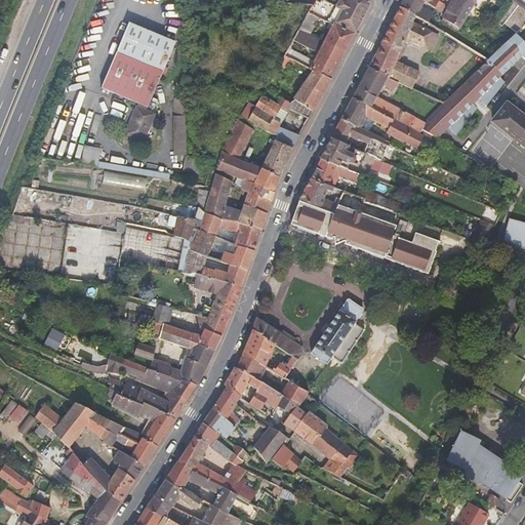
[(355,33),(369,5),(367,0),(347,0),(347,1),(345,0),(338,0),(335,6),(324,0),(320,0),(320,2),(316,0),(315,0),(312,5),(309,12),(319,16),(329,22),(333,24),(333,23),(355,33)]
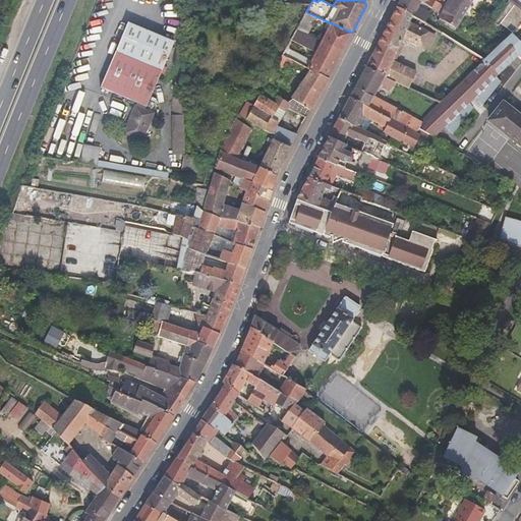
[(418,6),(421,2),(414,0),(400,0),(397,8),(414,17),(424,23),(430,12),(427,11),(418,6)]
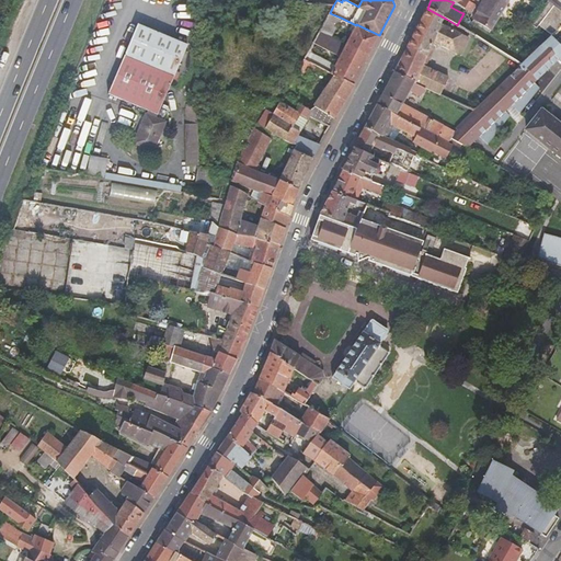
[(483,0),(472,19),(492,31),(510,0),(483,0)]
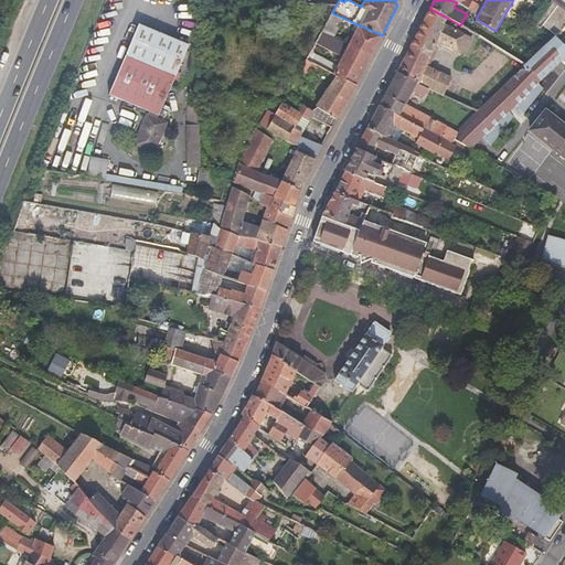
[(564,24),(564,9),(553,0),(550,0),(533,22),(540,29),(543,25),(555,34),(564,24)]
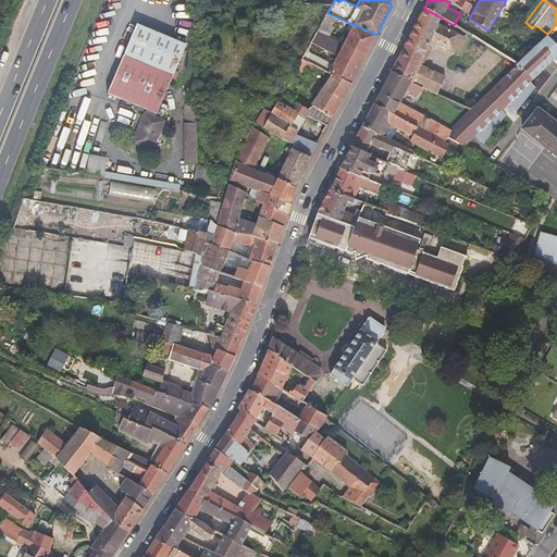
[(466,1),(461,9),(463,10),(469,12),(472,4),(466,1)]
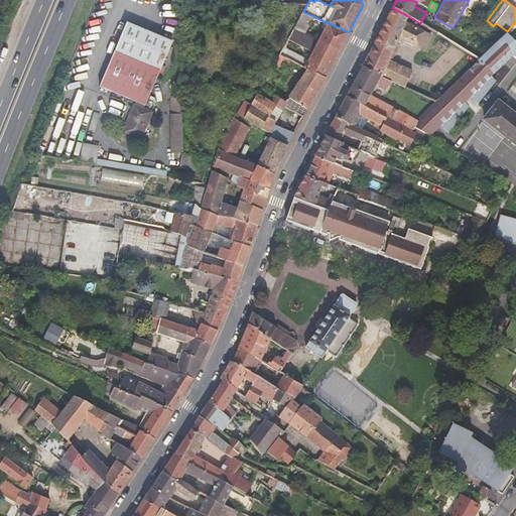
[(425,7),(417,2),(414,6),(423,11),(425,7)]
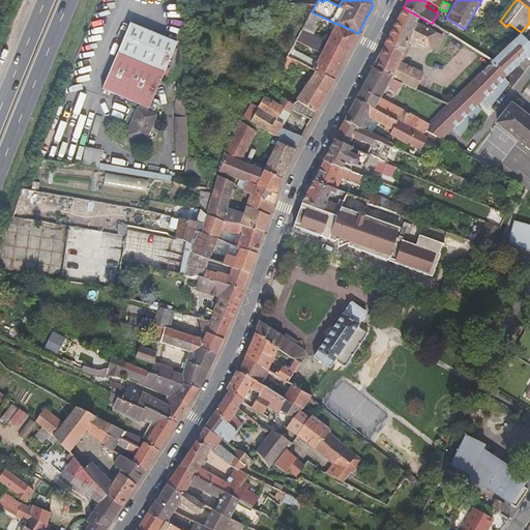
[(400,62),(411,40),(428,49),(436,33),(418,25),(421,18),(404,8),(384,45),(373,67),(402,82),(415,89),(422,74),(400,62)]
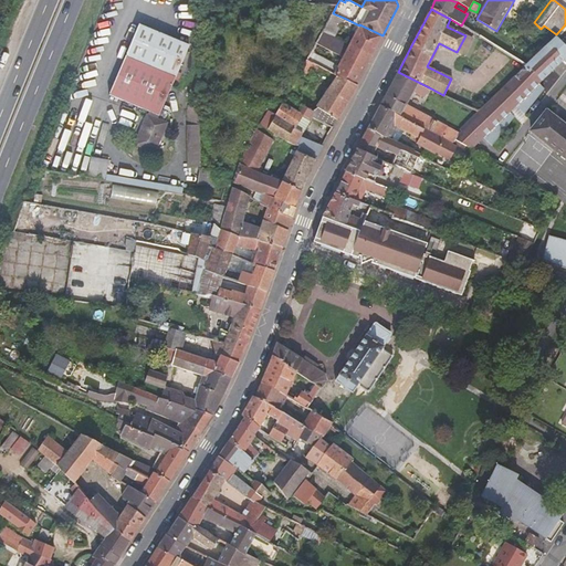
[(334,38),(344,18),(333,13),(323,31),(334,38)]
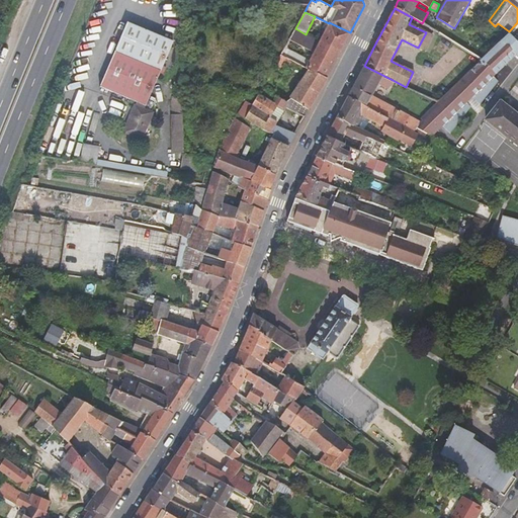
[(350,32),(329,22),(329,23),(325,21),(321,28),(325,30),(320,40),(340,52),(350,32)]
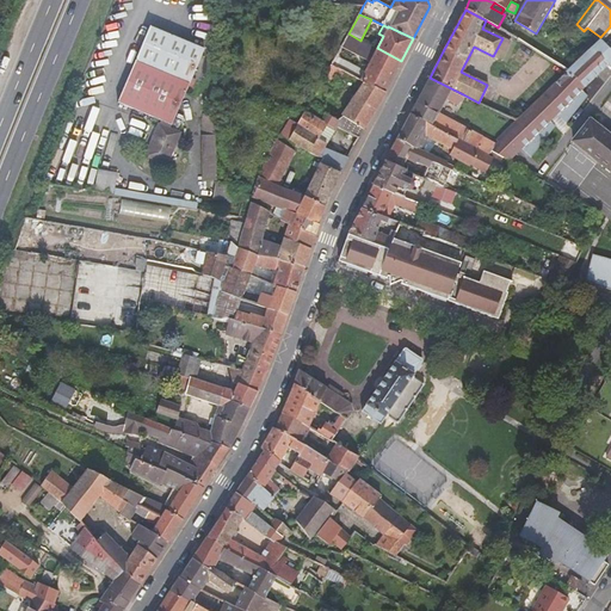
[(170,129),(204,49),(150,26),(131,68),(117,102),(161,121),(159,124),(146,155),(166,164),(179,133),(170,129)]
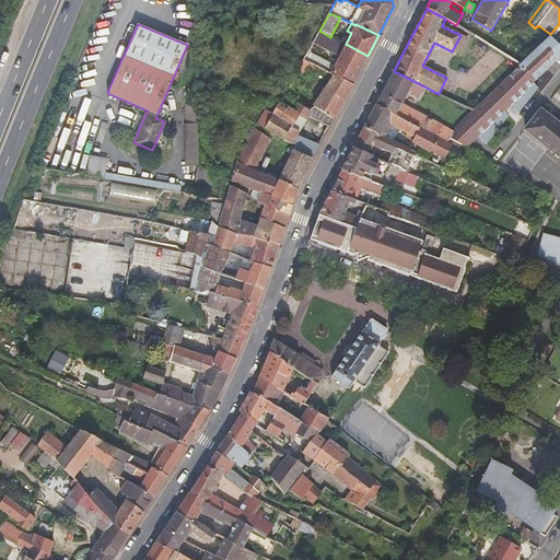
[(352,84),(368,56),(346,44),(330,37),(319,31),(313,43),(339,56),(335,65),(307,51),(303,59),(317,66),(328,72),(330,73),(334,76),(352,84)]
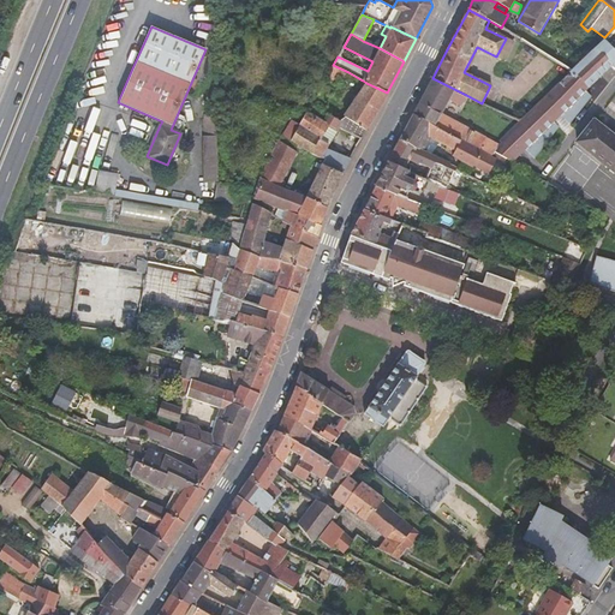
[(503,60),(512,42),(506,39),(496,57),(503,60)]
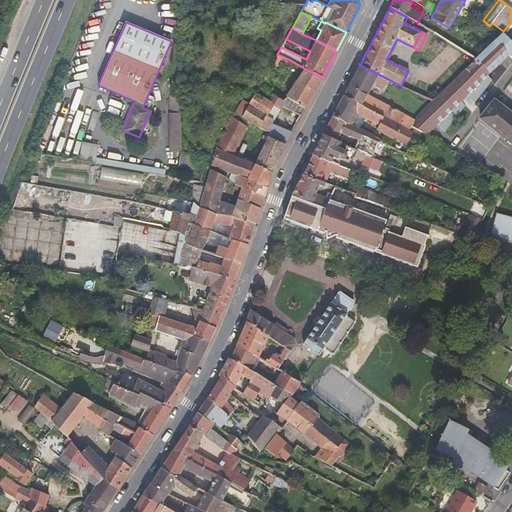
[(511,43),(501,33),(495,39),(482,52),(475,59),(432,101),(415,117),(416,117),(415,120),(412,126),(427,135),(439,123),(447,130),(467,104),(463,100),(469,94),(476,101),(494,79),(490,74),(510,54),(511,51),(511,43)]
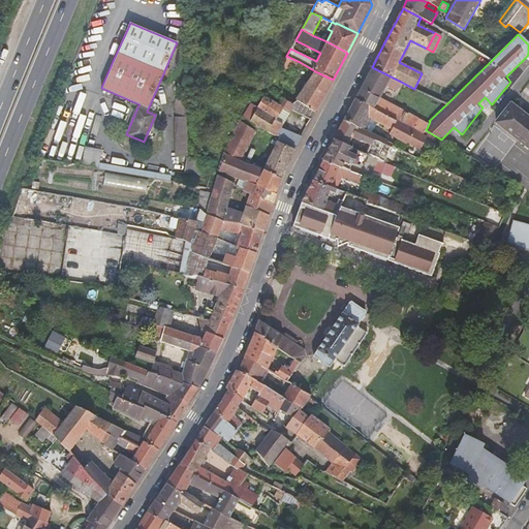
[(287,73),(300,62),(286,56),(279,67),(287,73)]
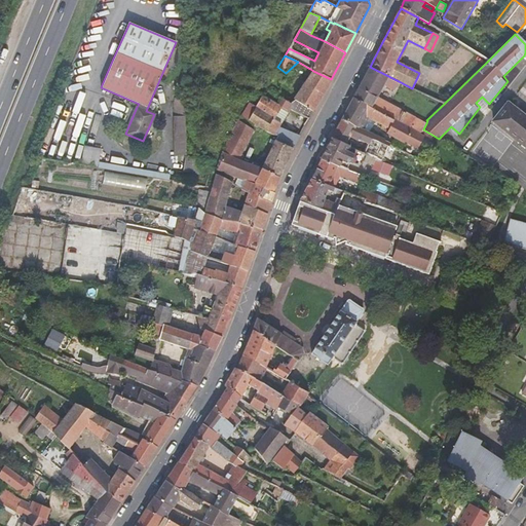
[(377,97),(383,84),(393,89),(399,81),(370,67),(353,98),(420,134),(423,129),(426,123),(377,97)]
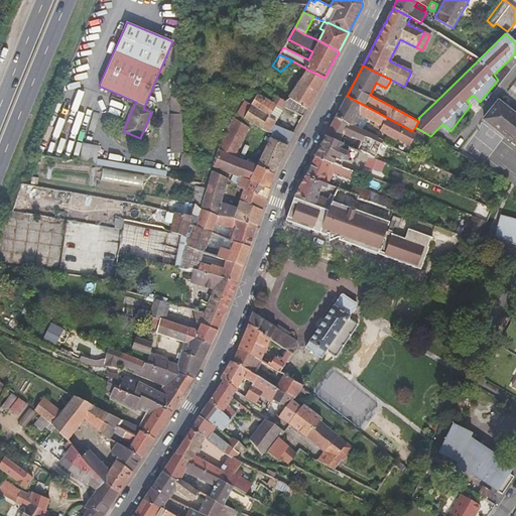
[(302,117),(316,93),(325,78),(307,70),(288,98),(285,101),(274,95),(270,101),(275,104),(282,108),(283,107),(285,107),(302,117)]
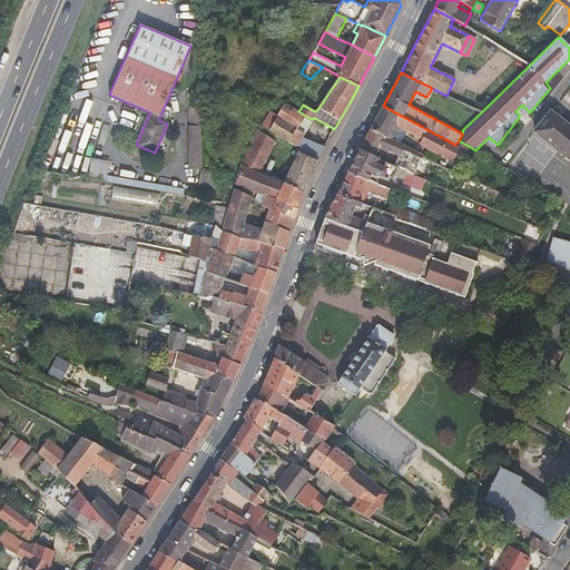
[(295,129),(304,115),(298,111),(284,104),(277,115),(295,129)]
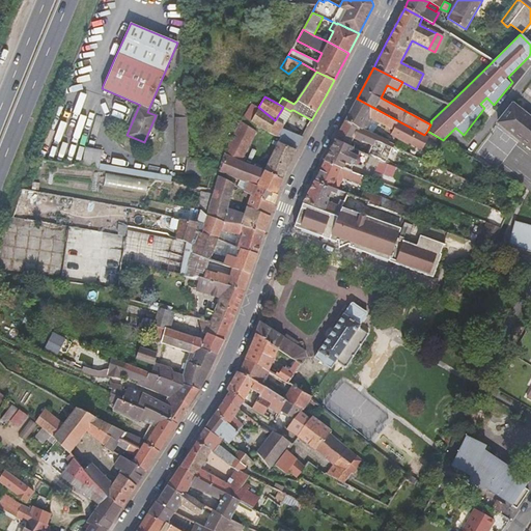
[(187,117),(186,99),(176,99),(176,117),(187,117)]
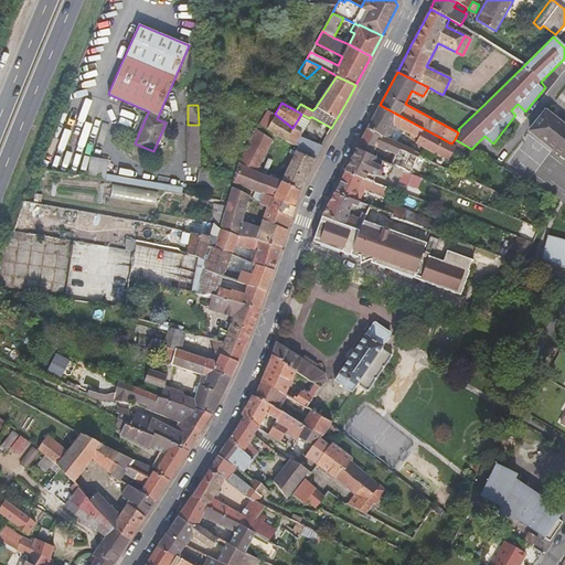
[(387,138),(394,126),(417,138),(415,142),(435,153),(435,152),(449,160),(456,147),(451,144),(380,105),(368,128),(387,138)]
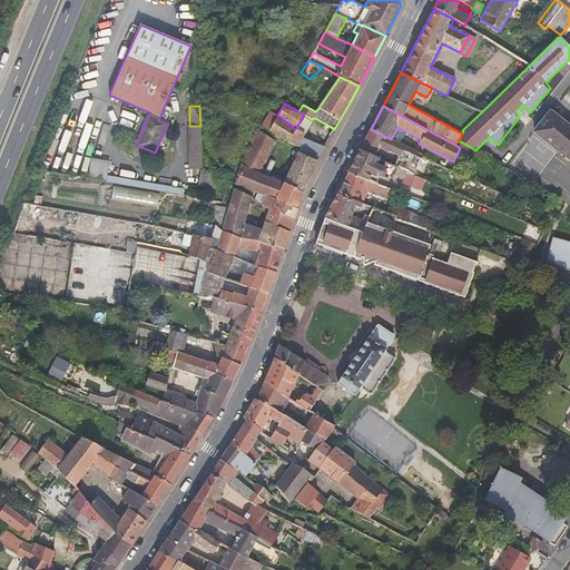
[(569,127),(550,111),(534,131),(569,159),(569,127)]
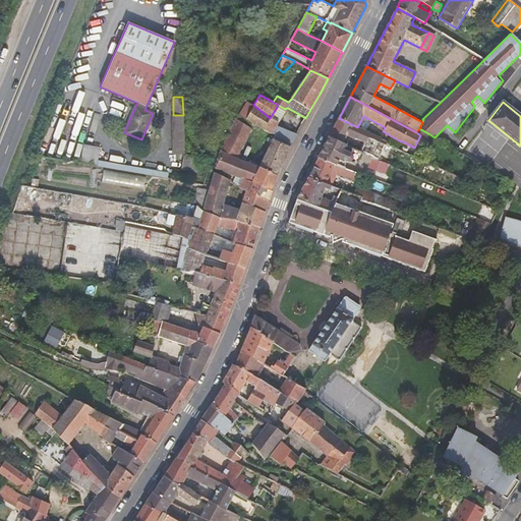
[(270,118),(253,105),(245,119),(254,124),(264,130),(270,118)]
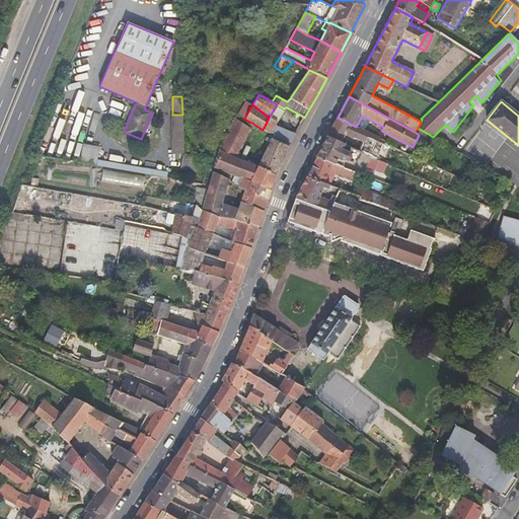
[(304,118),(287,107),(283,115),(300,124),(304,118)]
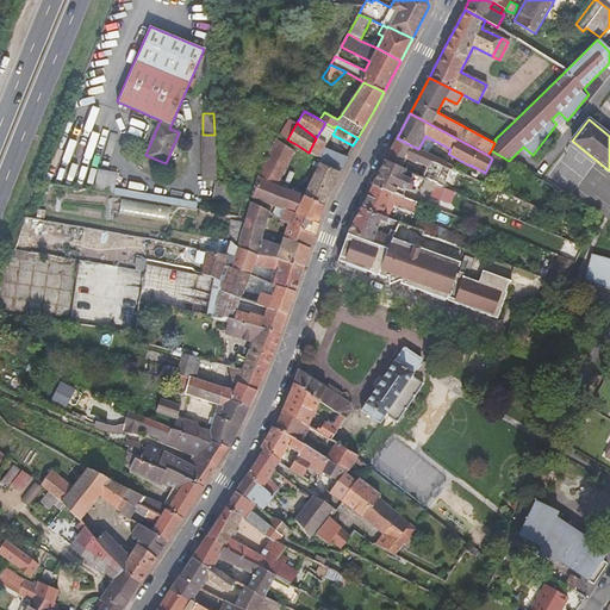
[(216,180),(215,135),(203,135),(200,135),(201,181),(216,180)]
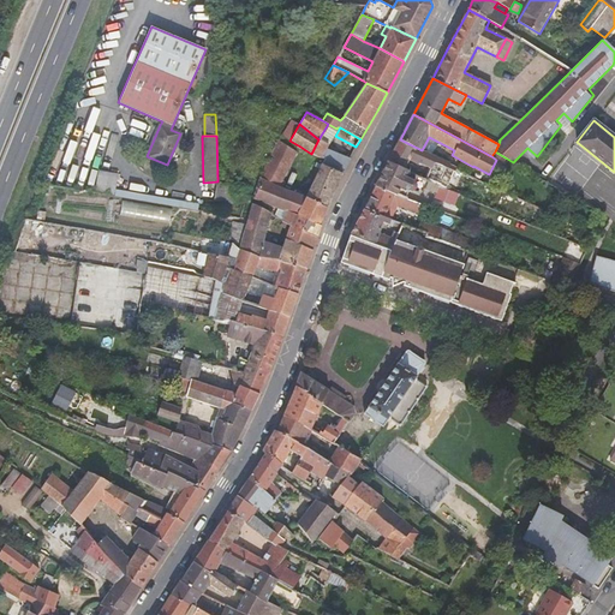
[(350,157),(327,148),(328,144),(318,139),(311,154),(324,160),(322,163),(342,173),(350,157)]
